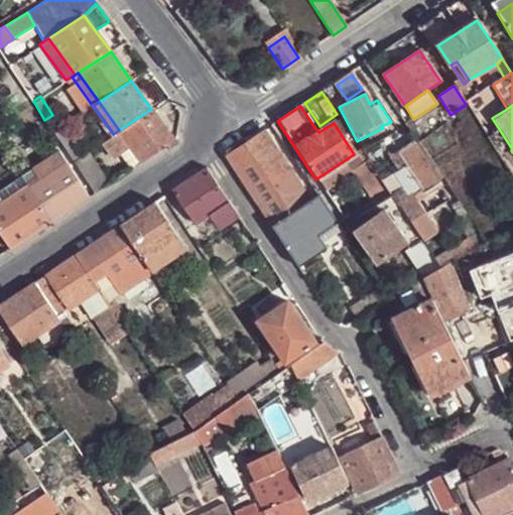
[(142,161),(173,140),(151,109),(119,130),(113,134),(103,141),(114,157),(120,153),(131,145),(142,161)]
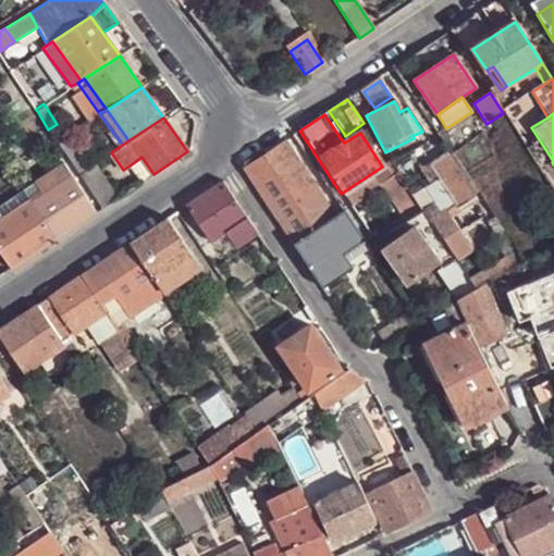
[(57,141),(64,136),(57,124),(48,130),(57,141)]
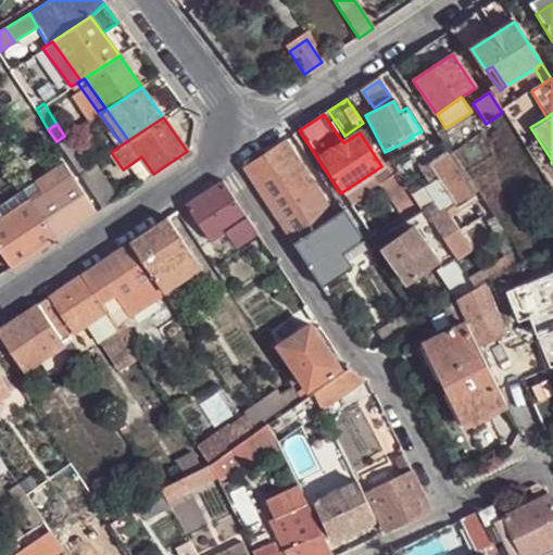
[(91,165),(83,153),(78,156),(67,141),(73,138),(68,133),(64,136),(57,141),(78,174),(91,165)]
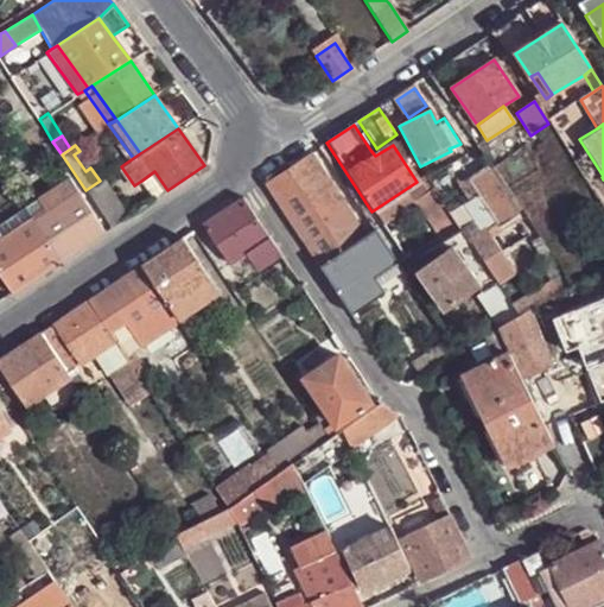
[(325,179),(337,171),(320,147),(307,155),(325,179)]
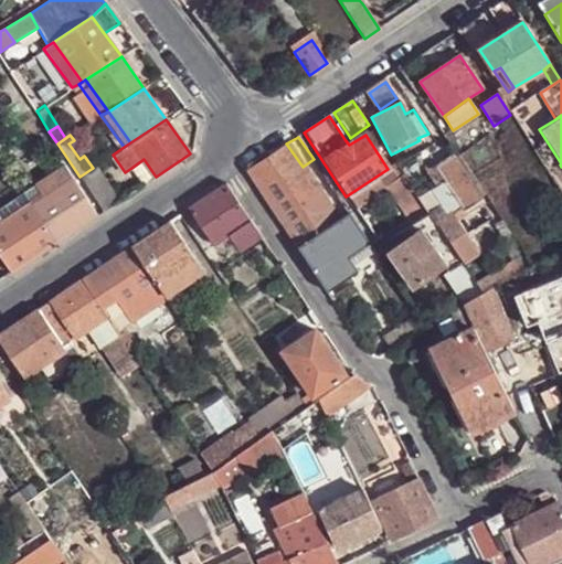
[(286,144),(245,171),(297,248),(338,221),(303,167),(286,144)]
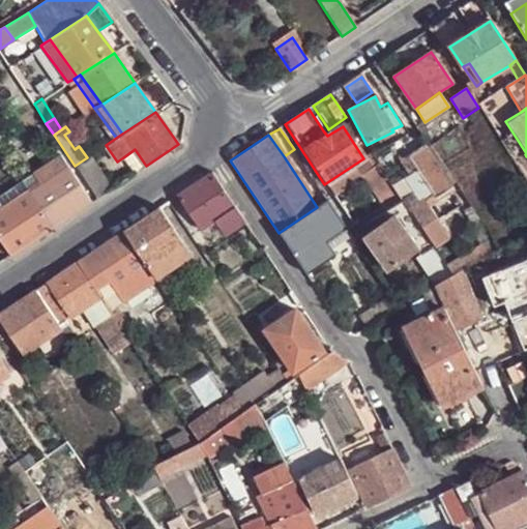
[(448,211),(439,197),(452,189),(427,146),(409,157),(417,172),(408,177),(406,179),(415,195),(404,201),(407,208),(407,209),(433,247),(447,238),(436,218),(448,211)]
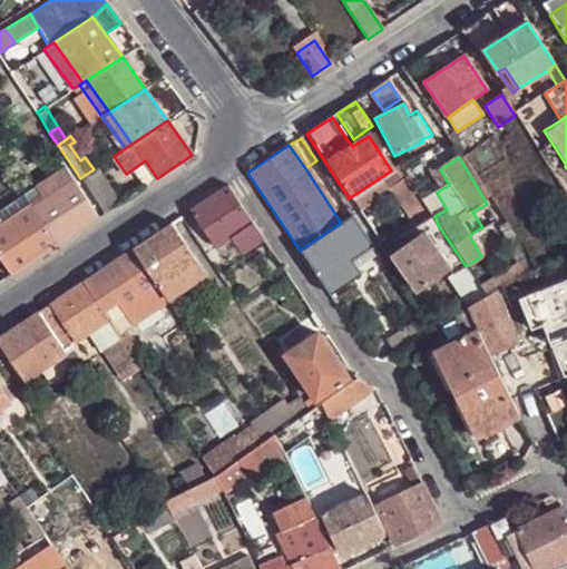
[(157,178),(145,160),(133,169),(144,187),(157,178)]
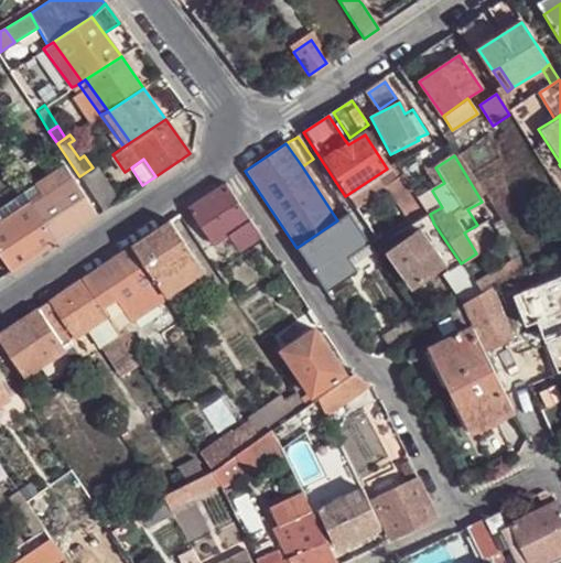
[(387,169),(345,196),(355,210),(385,191),(396,184),(391,177),(399,172),(394,164),(387,169)]
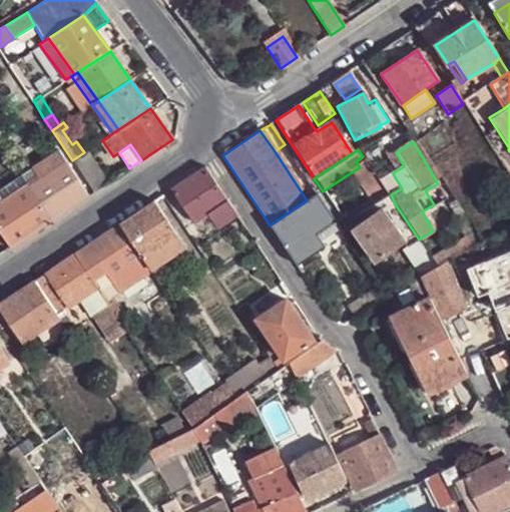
[(51,221),(87,196),(57,151),(20,175),(26,184),(51,221)]
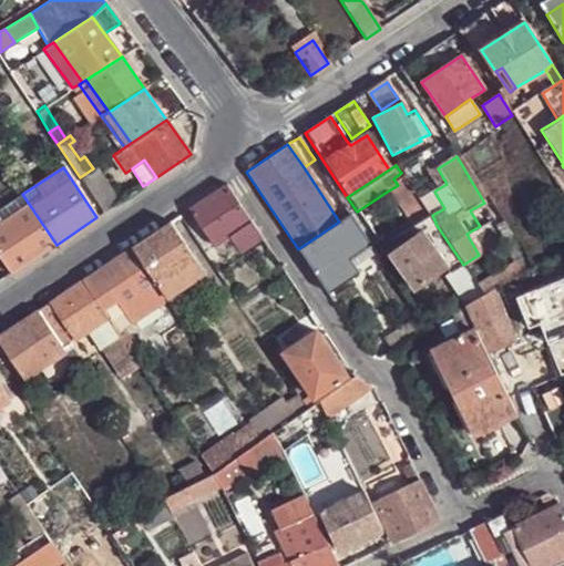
[(102,213),(119,202),(95,167),(93,168),(80,177),(102,213)]
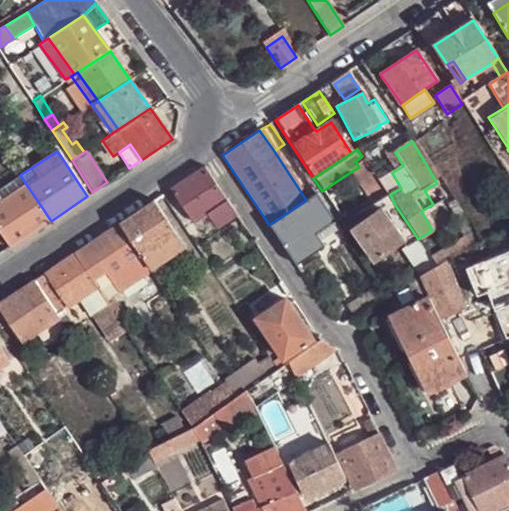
[(395,152),(383,154),(394,171),(403,166),(395,152)]
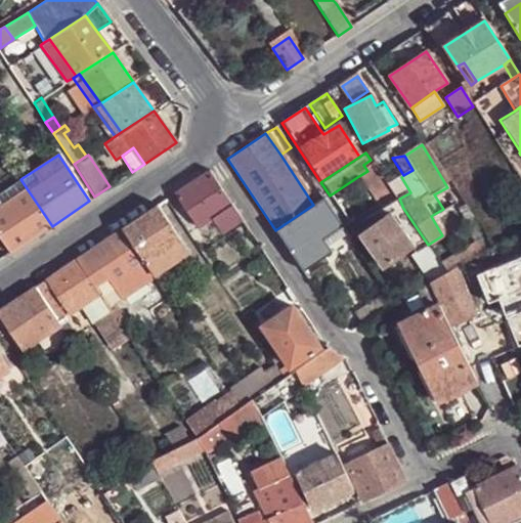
[(371,160),(363,165),(367,171),(383,195),(374,203),(379,211),(383,208),(396,199),(371,160)]
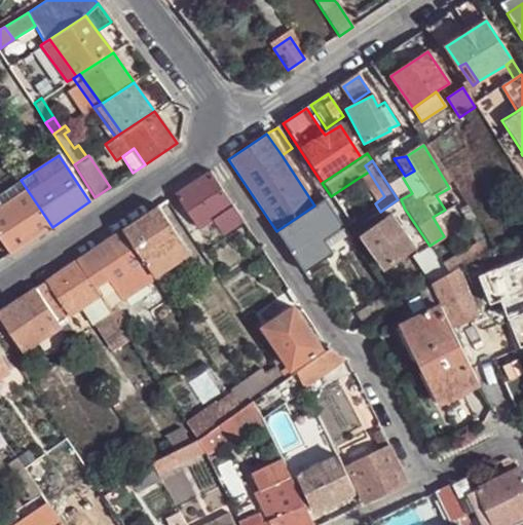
[(211,172),(176,195),(198,229),(214,219),(233,205),(211,172)]
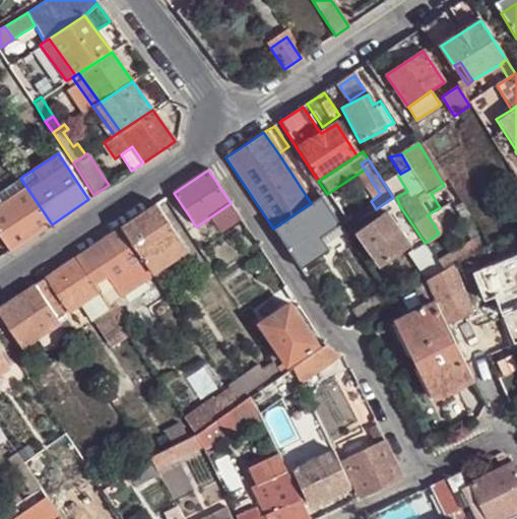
[(380,194),(365,170),(354,176),(371,201),(380,194)]
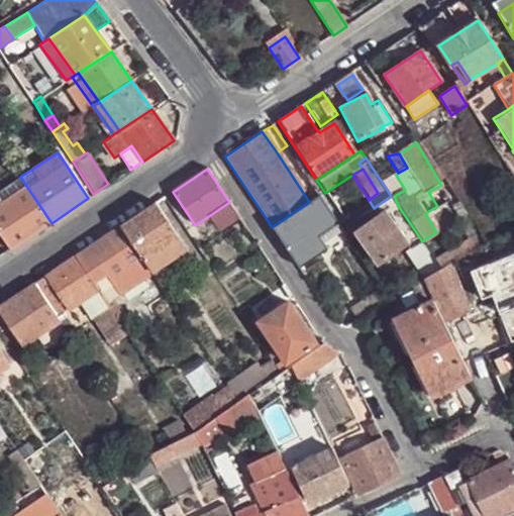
[(0,202),(26,186),(20,177),(0,189),(0,202)]
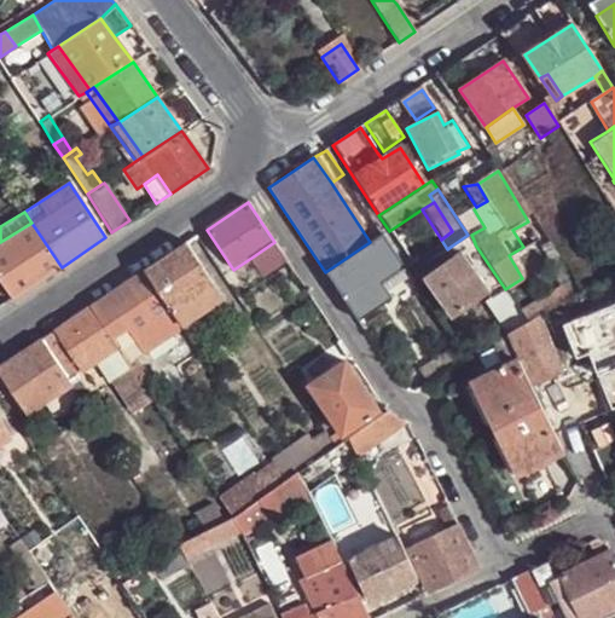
[(0,283),(11,300),(62,267),(32,223),(0,242),(0,283)]
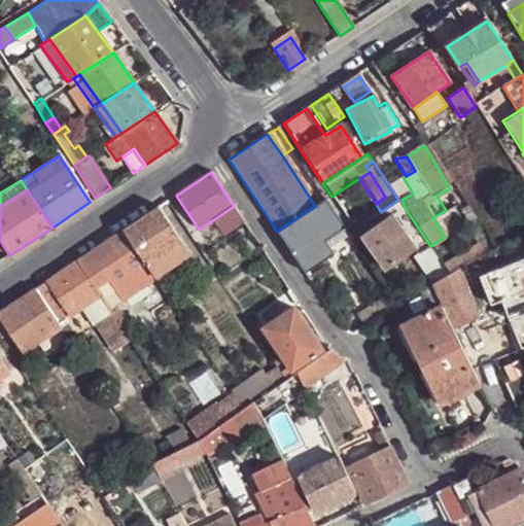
[(339,222),(324,200),(315,206),(277,232),(291,254),(339,222)]
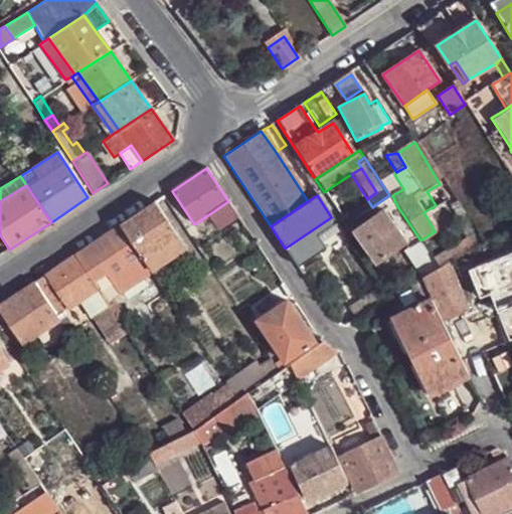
[(406,250),(420,241),(420,240),(395,203),(389,195),(376,204),(381,212),(403,244),(403,245),(406,250)]
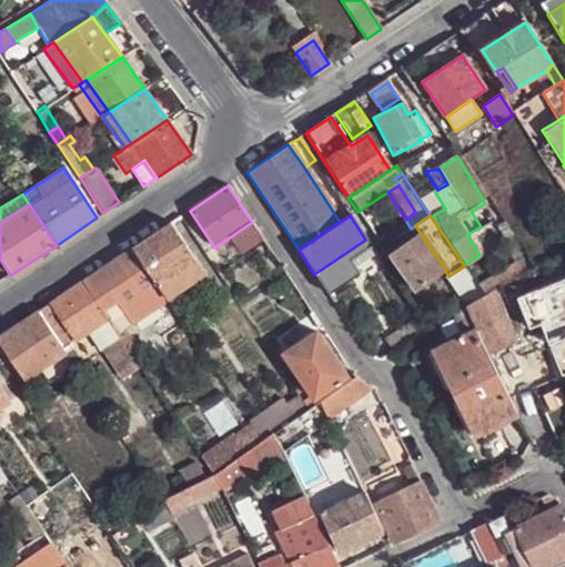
[(263,239),(252,222),(231,236),(242,252),(263,239)]
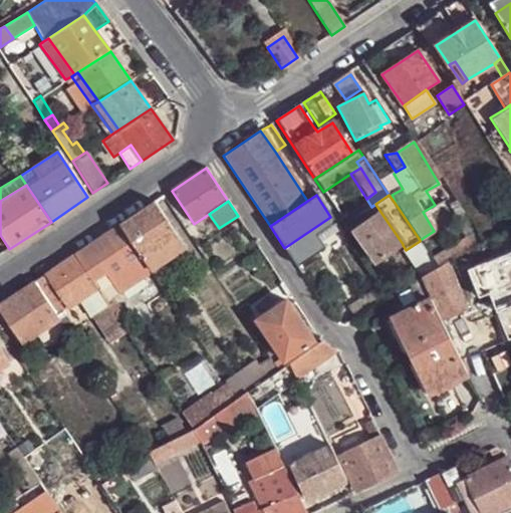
[(155,202),(121,223),(144,257),(175,236),(177,235),(155,202)]
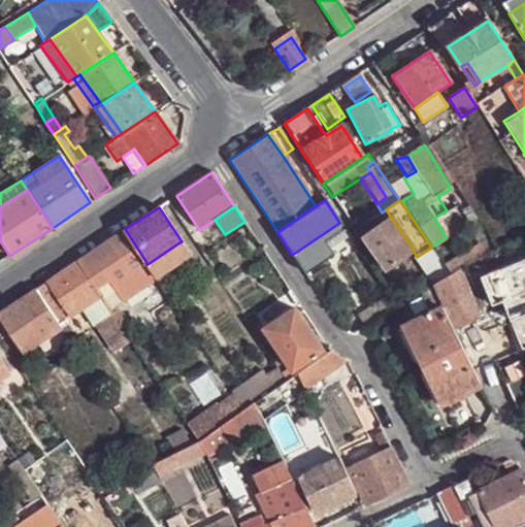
[(361,238),(384,271),(414,252),(414,251),(391,218),(361,238)]
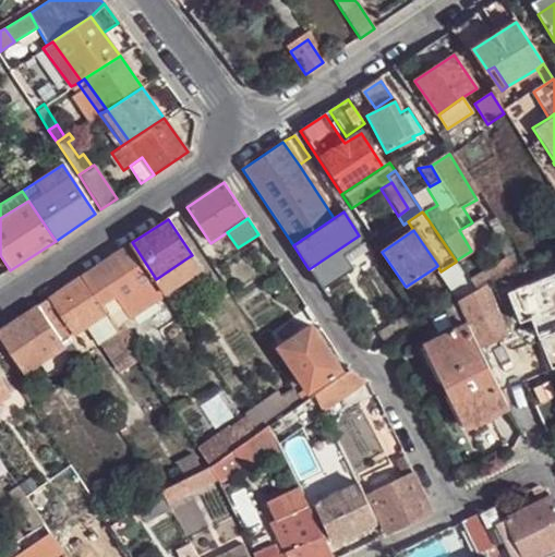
[(368,249),(359,235),(309,269),(317,281),(368,249)]
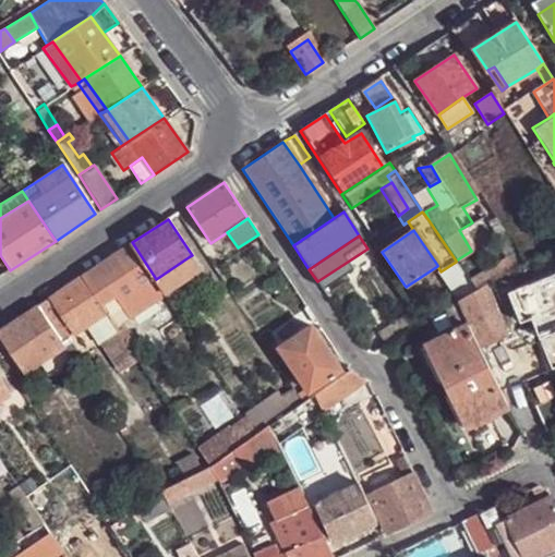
[(132,242),(83,276),(106,313),(124,301),(156,279),(132,242)]
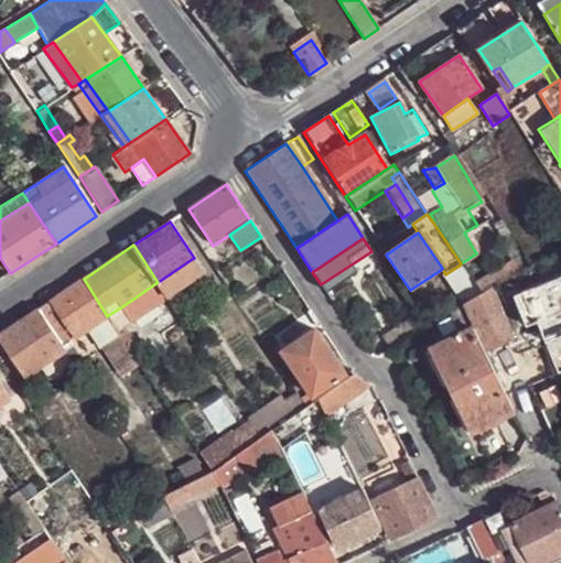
[(522,258),(500,269),(507,280),(529,270),(522,258)]
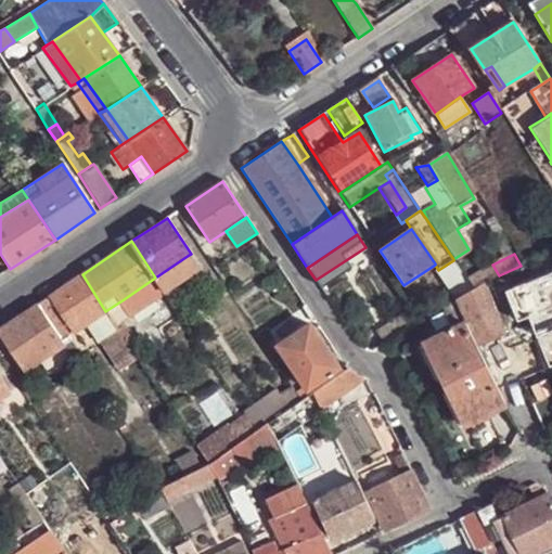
[(164,291),(197,269),(189,255),(155,278),(164,291)]
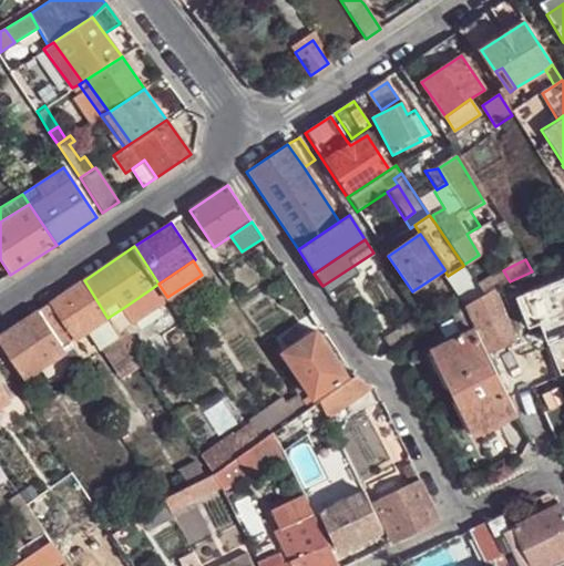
[(473,280),(463,266),(448,276),(455,287),(458,290),(473,280)]
